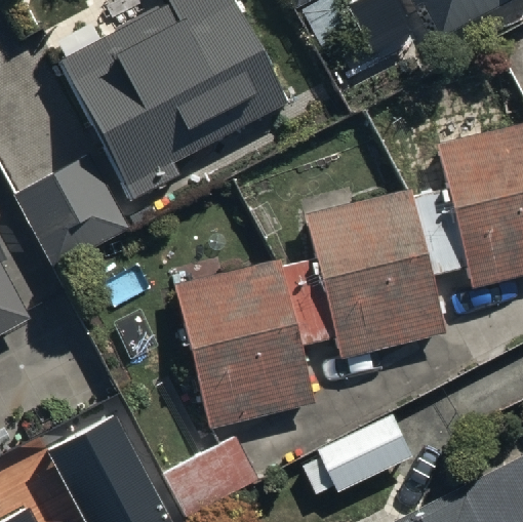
[(167,158),(284,97),(234,0),(169,0),(170,2),(63,57),(133,196),(175,174),(167,158)]
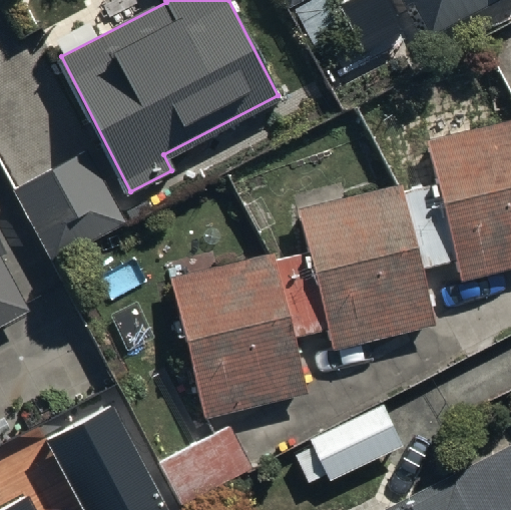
[(292,0),(317,45),(349,28),(333,0),(292,0)]
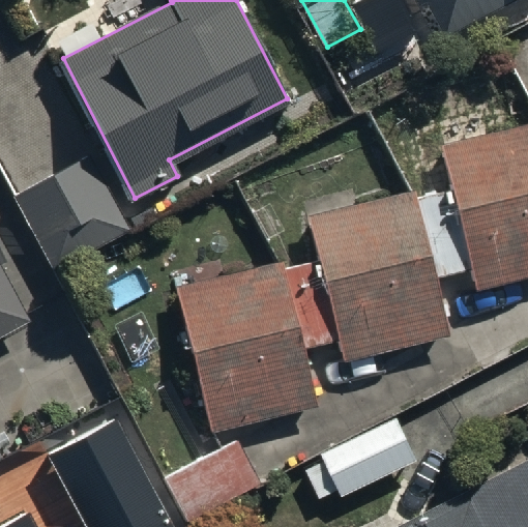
[(451,37),(521,0),(421,0),(426,7),(433,3),(451,37)]
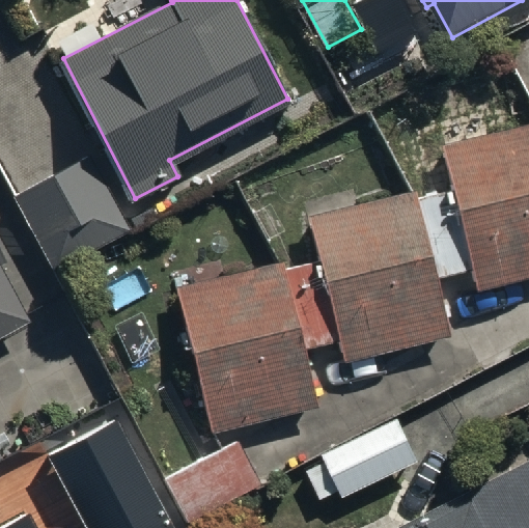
[(284,258),(176,284),(212,432),(318,407),(305,348),(337,340),(341,359),(450,333),(437,277),(468,270),(472,287),(528,273),(528,123),(442,145),(452,190),(417,198),(416,191),(308,216),(318,257),(286,266),(284,258)]
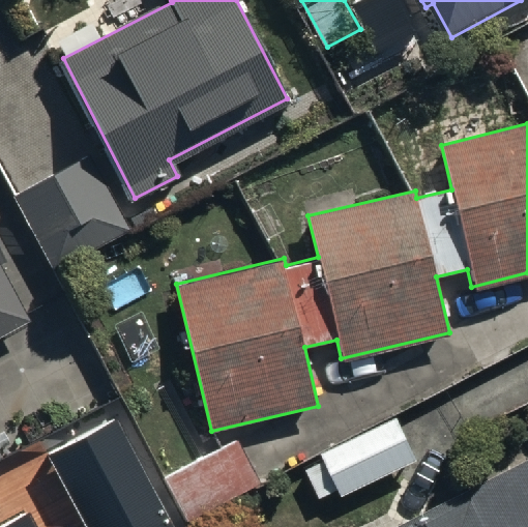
[(128,231),(85,153),(15,193),(58,270),(128,231)]
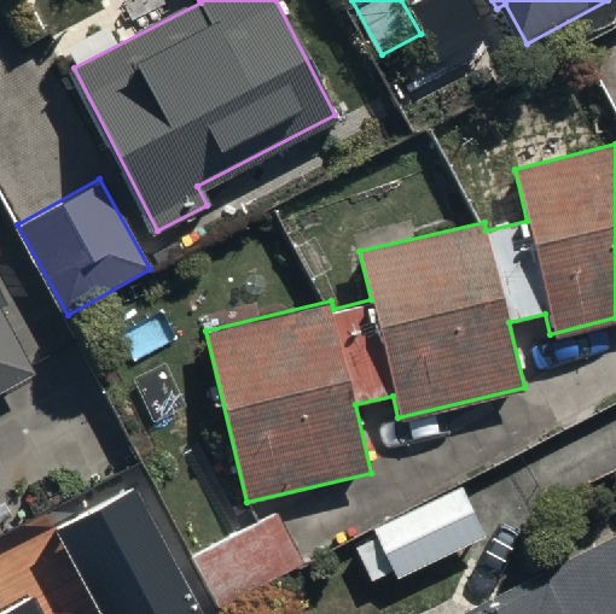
[(0,384),(34,367),(0,304),(0,302),(5,300),(0,292),(0,384)]
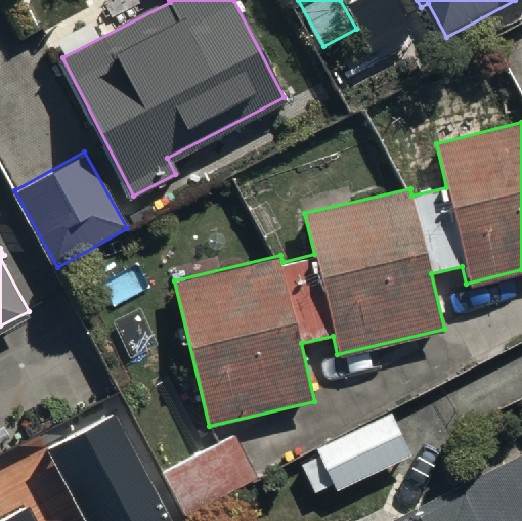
[(168,520),(112,413),(44,448),(82,520),(40,520),(29,500),(0,515),(0,520),(168,520)]
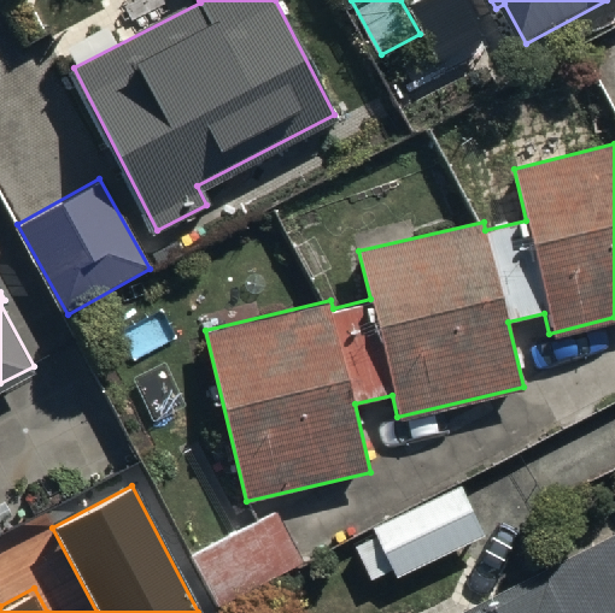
[(380,524),(400,573),(488,536),(469,488),(380,524)]
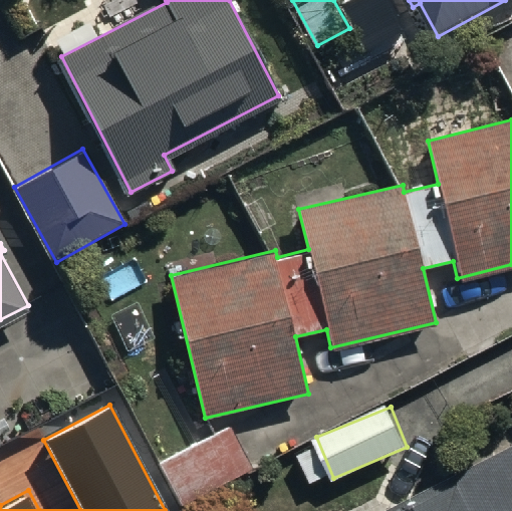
[(164,457),(181,496),(251,464),(234,425),(164,457)]
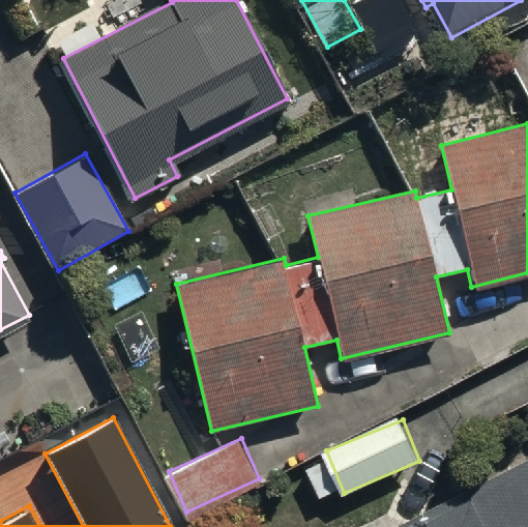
[(527,460),(394,526),(527,526),(527,460)]
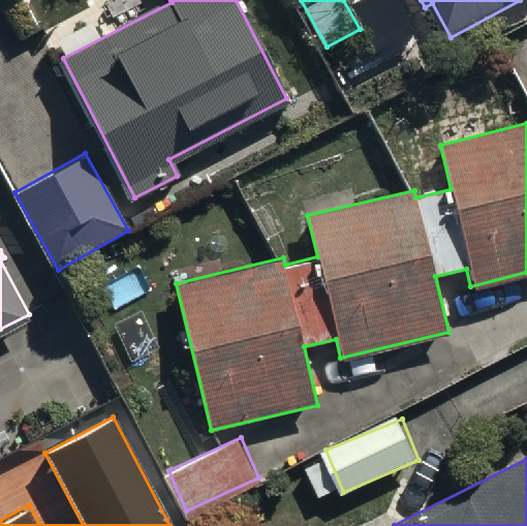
All buildings are outlined.
